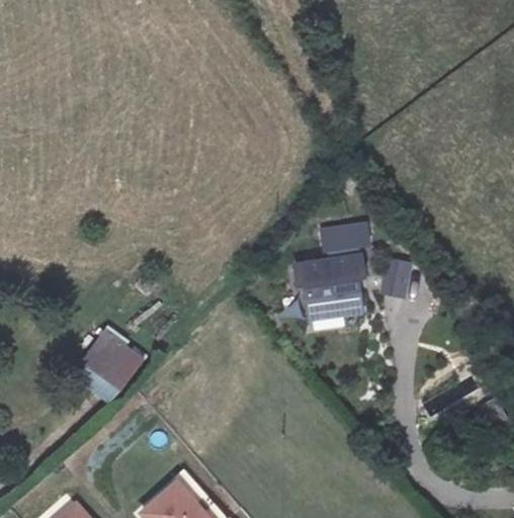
[(402,267),(382,268),(384,305),(404,303),(402,267)]
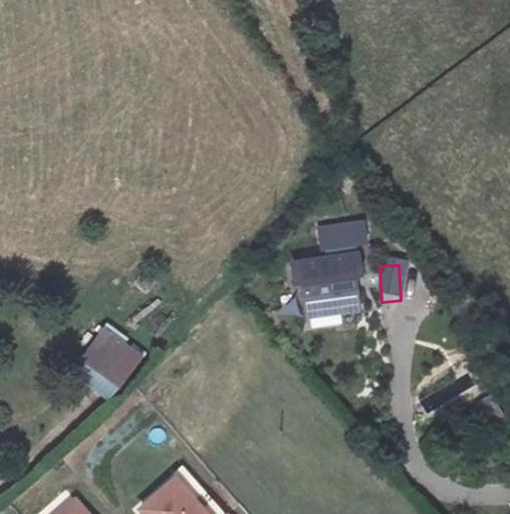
[(353,271),(286,290),(290,305),(298,303),(305,333),(353,321),(345,291),(358,288),(353,271)]
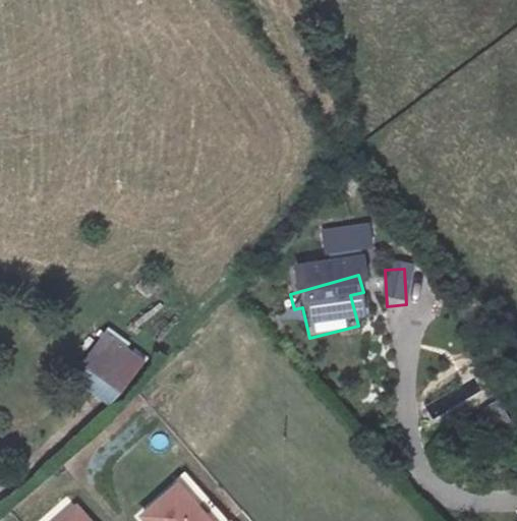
[(108,407),(144,362),(114,339),(78,383),(108,407)]
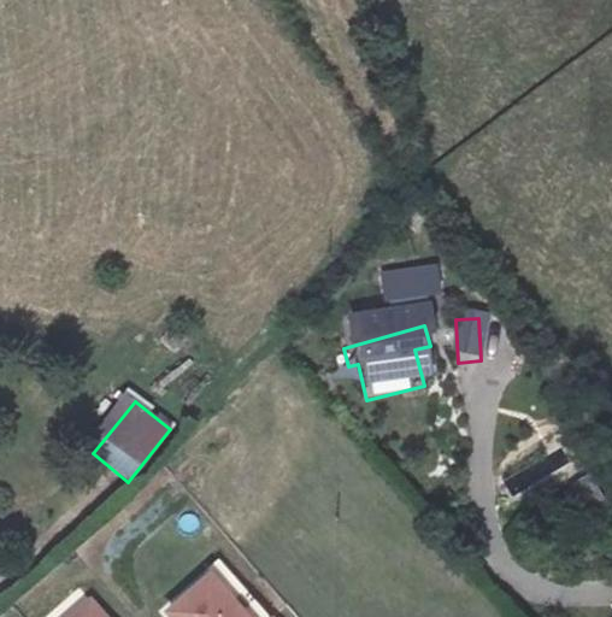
[(270,616),(219,558),(159,609),(165,616),(270,616)]
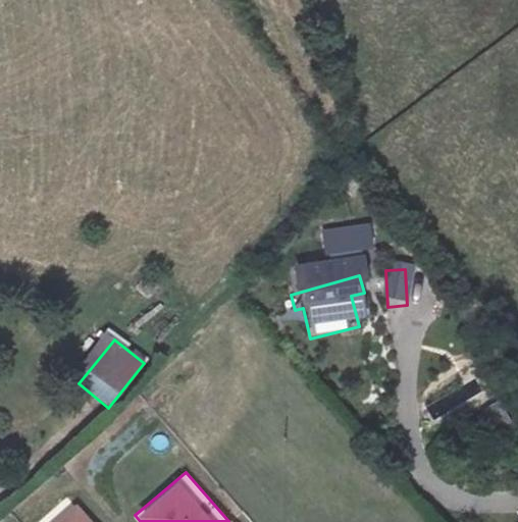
[(51,521),(92,521),(76,502),(51,521)]
